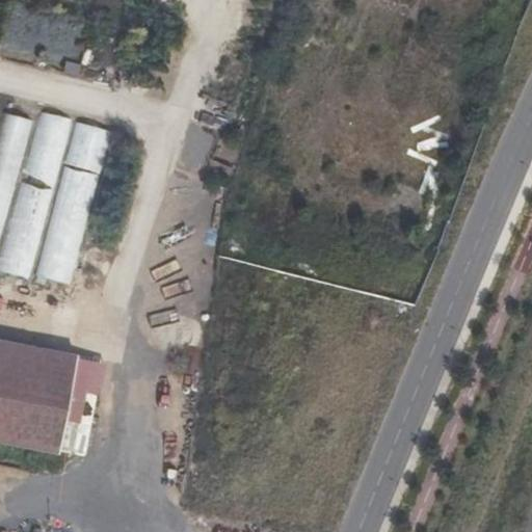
[(72,121),(41,112),(0,262),(0,273),(30,281),(72,121)]
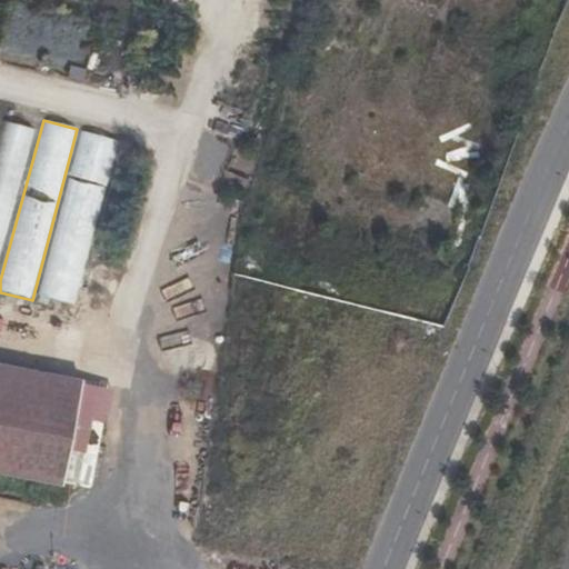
[(3,122),(0,132),(0,256),(36,130),(3,122)]
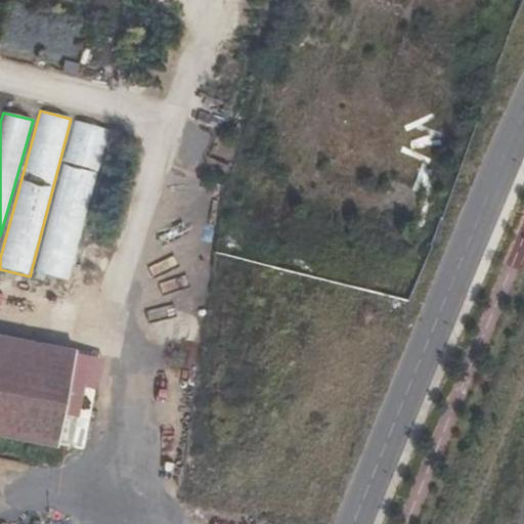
[(76,123),(36,273),(69,282),(110,131),(76,123)]
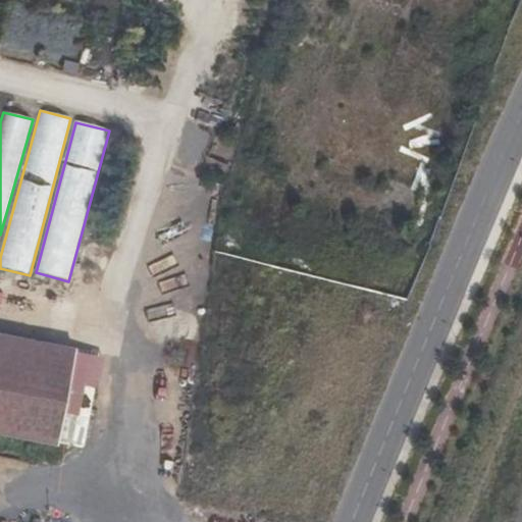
[(64,401),(75,348),(0,332),(0,434),(55,446),(64,401)]
